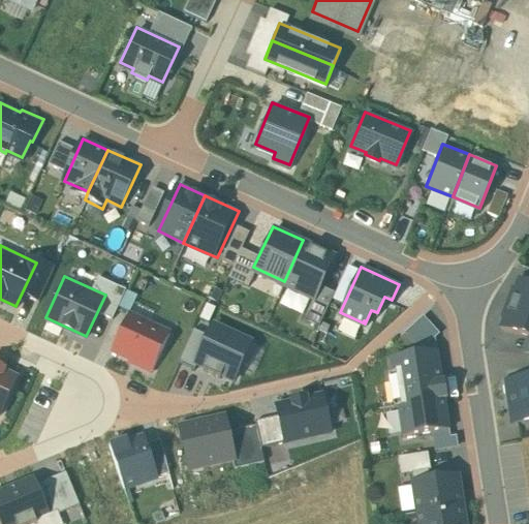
[(528,279),(518,276),(512,291),(510,291),(507,299),(528,306),(528,279)]
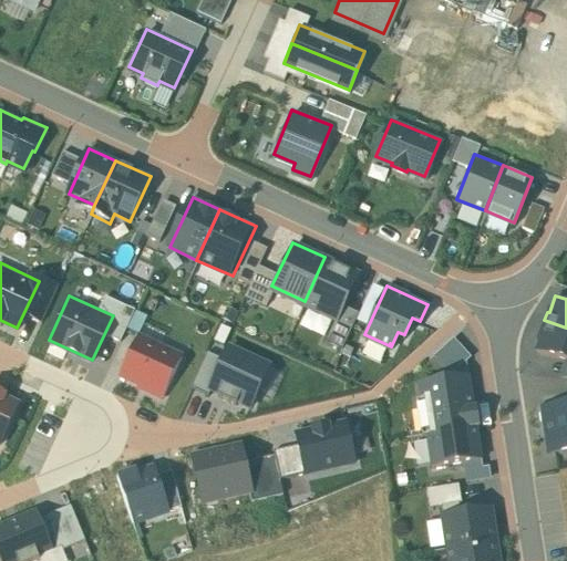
[(566,328),(544,320),(542,328),(543,329),(537,345),(565,355),(566,356),(566,328)]
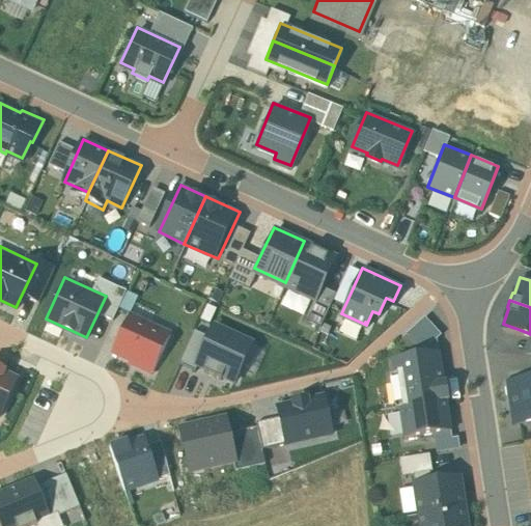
[(129,312),(111,370),(150,368),(168,330),(129,312)]
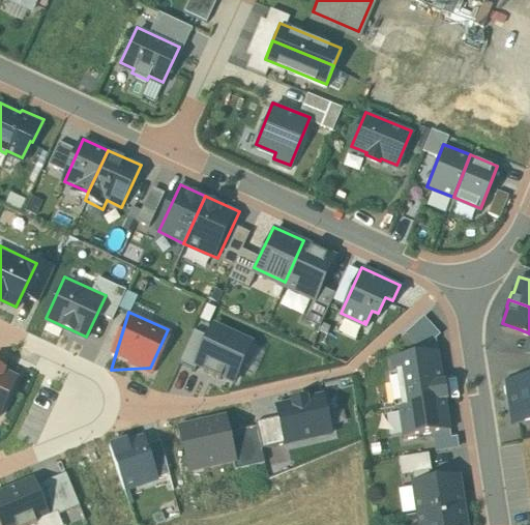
[(212,322),(194,362),(233,380),(252,341),(212,322)]
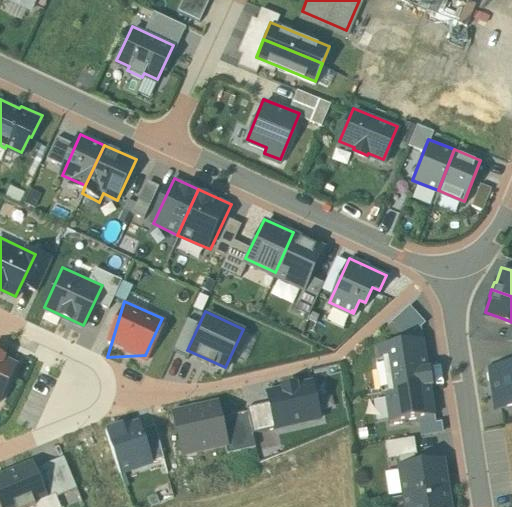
[(511,322),(510,321),(503,337),(511,338),(511,322)]
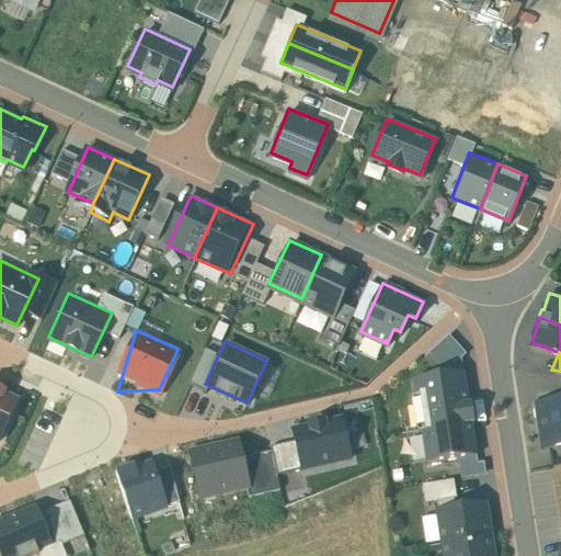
[(414,419),(469,411),(465,370),(409,377),(414,419)]
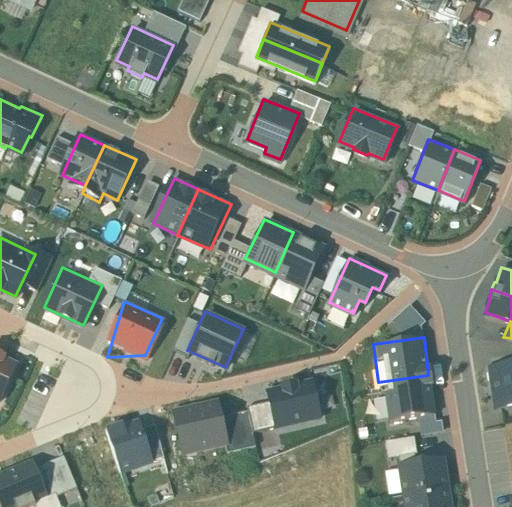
[(0,352),(0,396),(17,360),(0,352)]
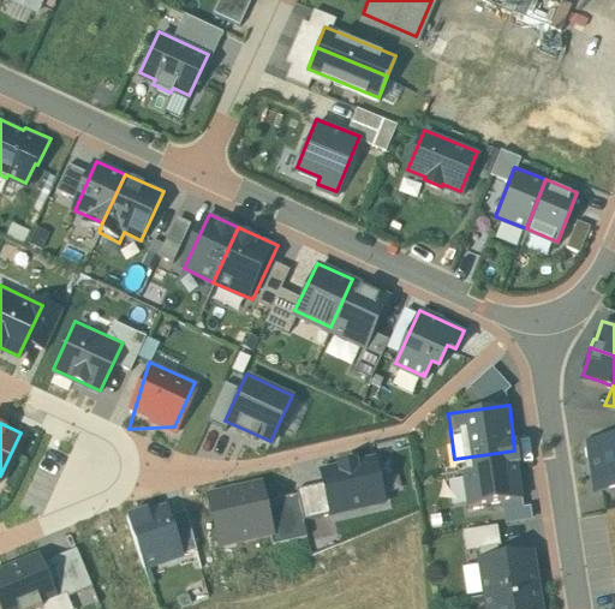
[(614,435),(610,436),(609,433),(584,437),(589,470),(593,470),(596,487),(614,483),(614,435)]
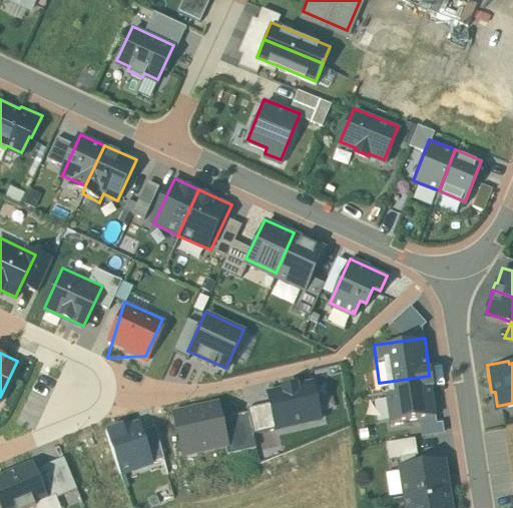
[(429,376),(379,383),(384,418),(434,411),(429,376)]
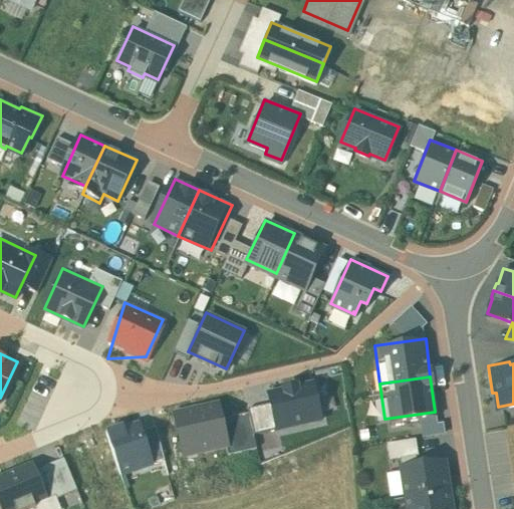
[(269,390),(276,427),(321,418),(314,380),(269,390)]
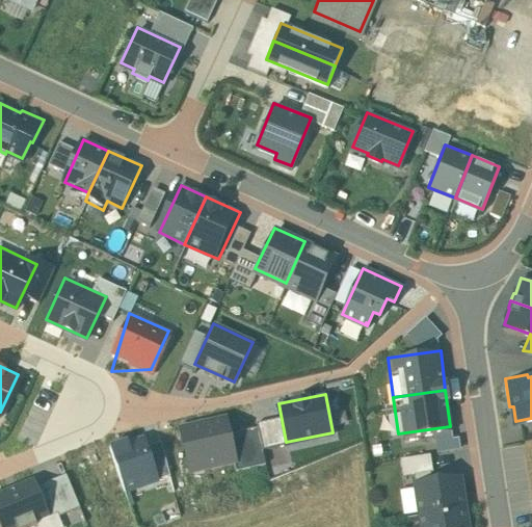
[(180,425),(189,470),(237,460),(228,415),(180,425)]
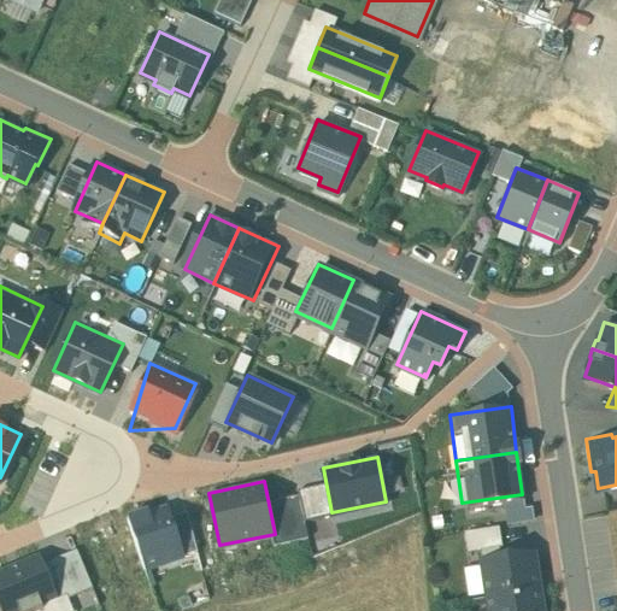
[(129,518),(146,568),(184,556),(168,505),(129,518)]
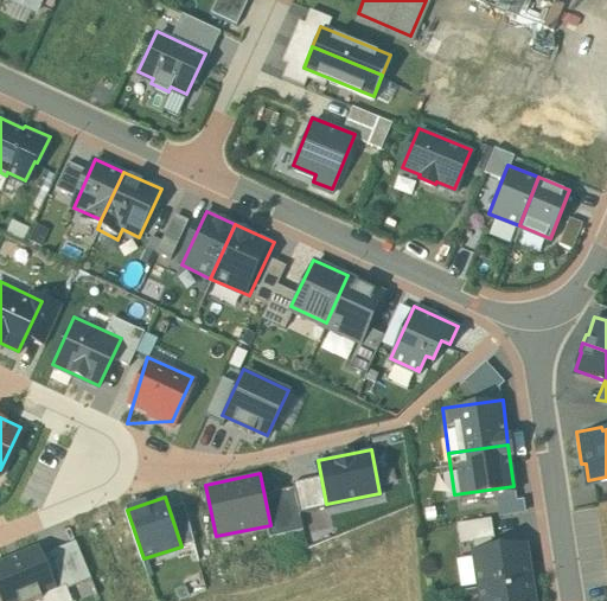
[(459,535),(492,532),(491,511),(457,513),(459,535)]
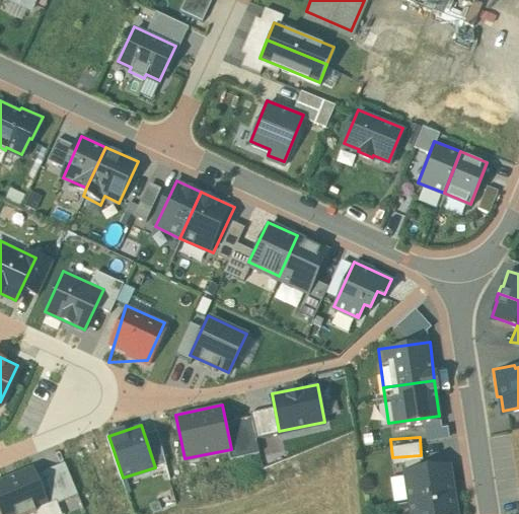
[(65,460),(33,472),(45,499),(56,495),(57,498),(76,490),(65,460)]
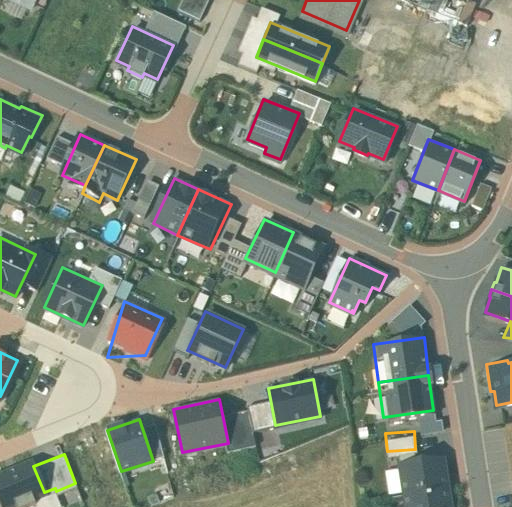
[(31,460),(0,472),(0,499),(3,506),(7,506),(44,492),(33,466),(31,460)]
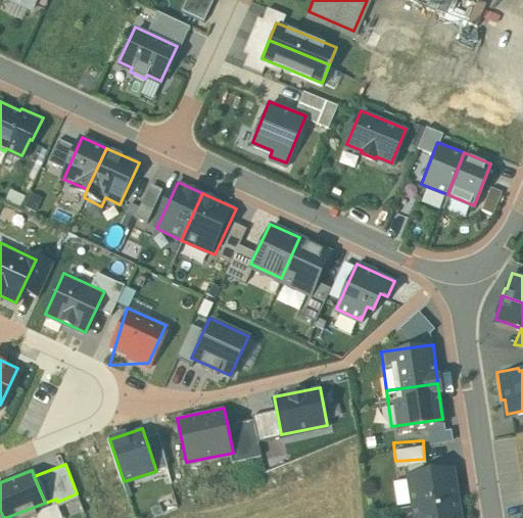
[(409,504),(458,497),(454,470),(405,479),(409,504)]
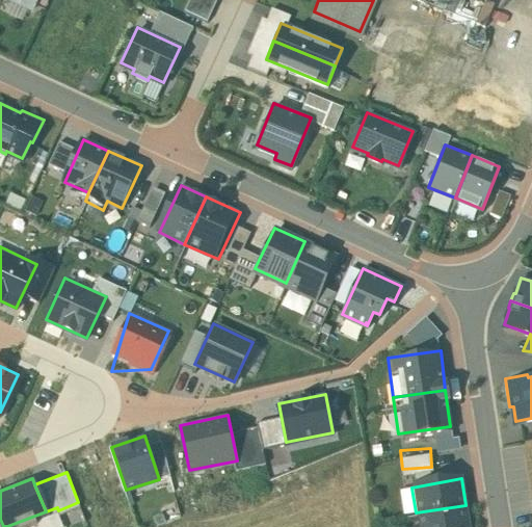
[(469,526),(466,505),(416,512),(418,526),(469,526)]
